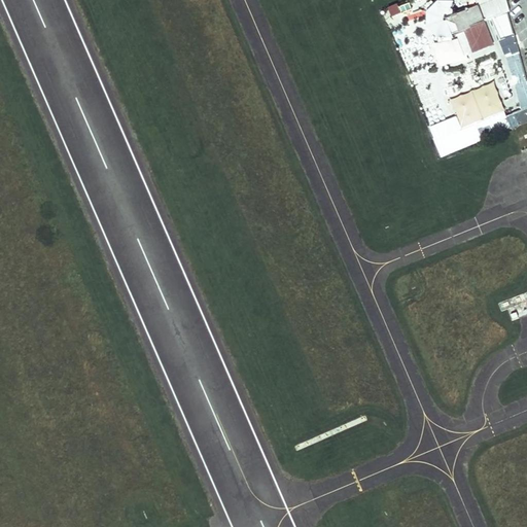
[(479,6),(484,20),(492,15),(506,10),(508,9),(505,0),(462,0),(465,5),(477,1),(479,6)]
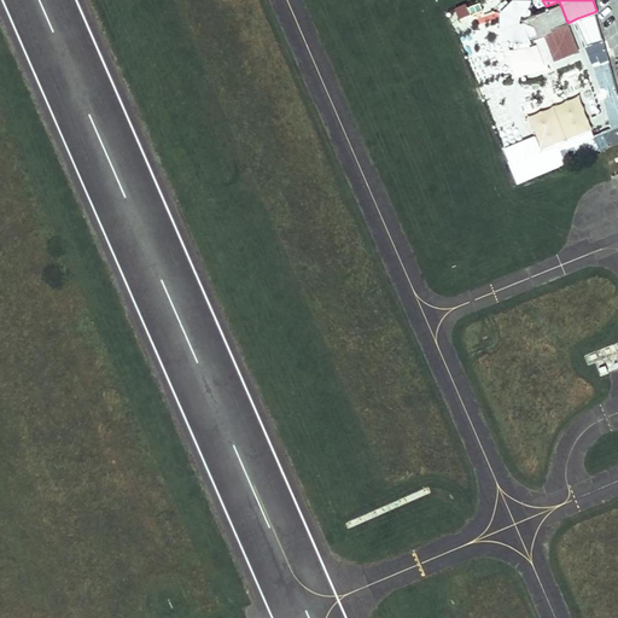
[(567,23),(561,7),(540,17),(535,15),(530,7),(531,3),(514,3),(505,13),(505,28),(512,38),(513,38),(528,40),(544,33),(555,60),(578,52),(567,23)]
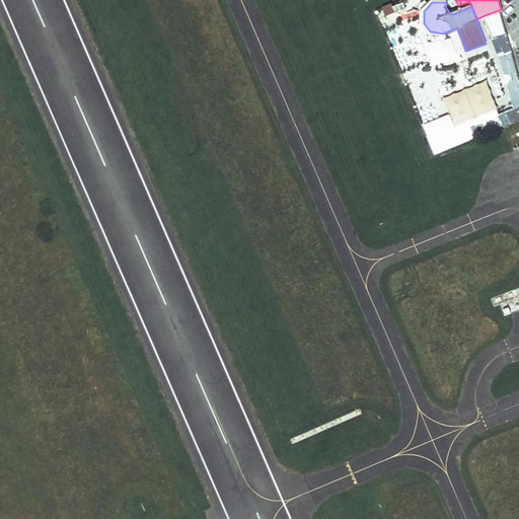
[(506,34),(499,10),(485,15),(495,40),(492,40),(498,54),(505,52),(499,36),(506,34)]
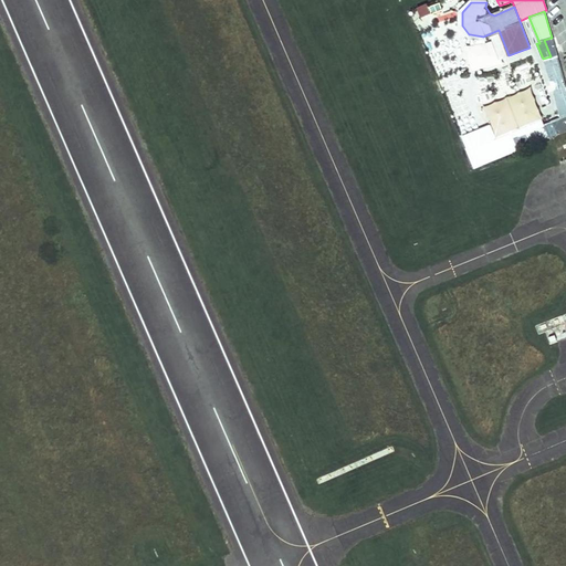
[(482,48),(483,37),(470,34),(469,45),(482,48)]
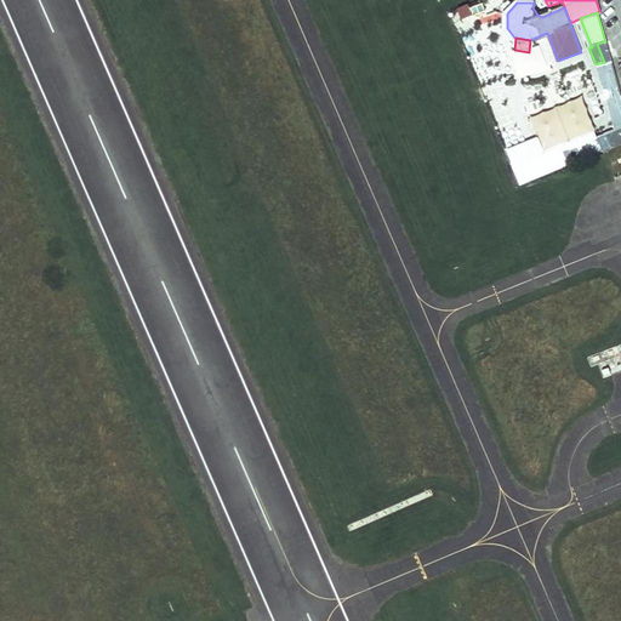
[(614,129),(620,125),(620,97),(611,63),(598,67),(614,129)]
